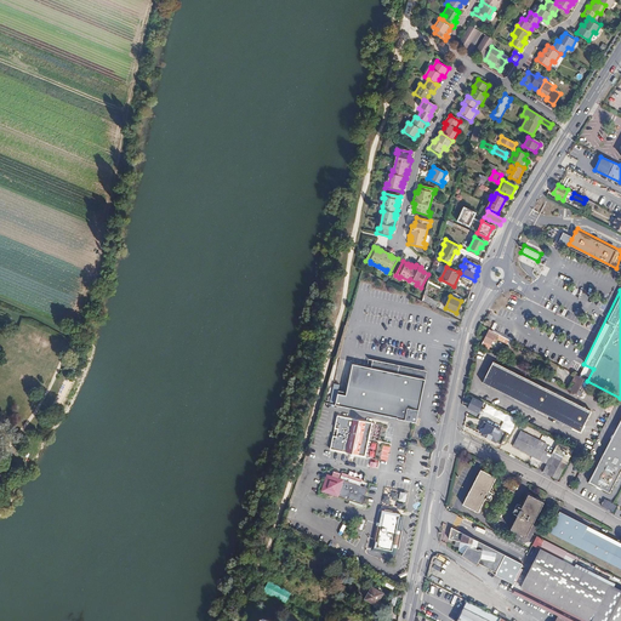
[(503,342),(506,337),(491,330),(490,332),(488,331),(483,342),(491,346),(493,341),(495,342),(496,340),(503,342)]
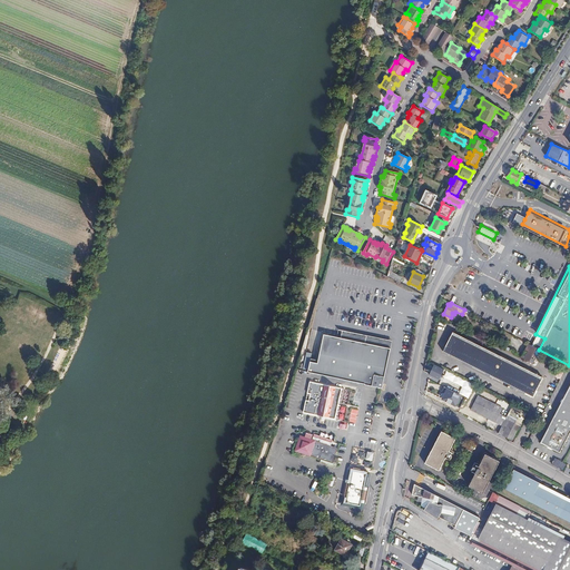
[(311,360),(308,372),(359,382),(381,386),(383,386),(390,354),(391,355),(394,340),(340,327),(337,335),(325,333),(318,361),(311,360)]
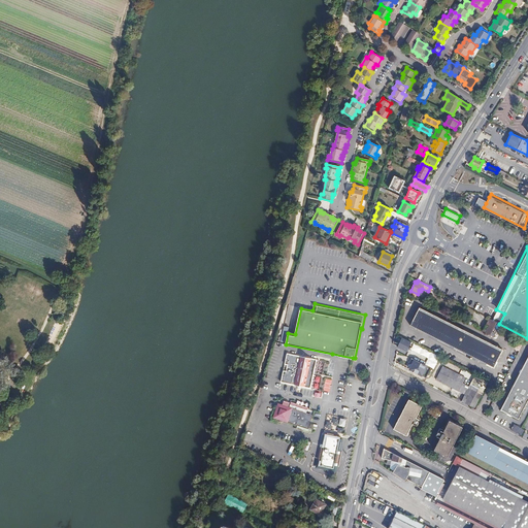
[(420,305),(410,324),(486,364),(486,365),(494,369),(494,367),(496,365),(496,366),(498,362),(497,362),(503,350),(475,335),(440,317),(420,305)]
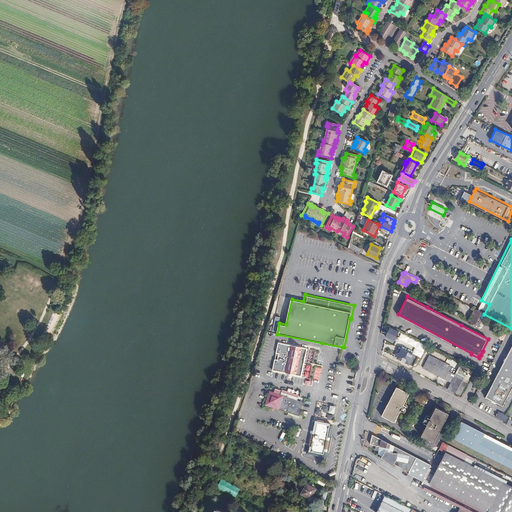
[(475,324),(481,312),(474,308),(468,321),(475,324)]
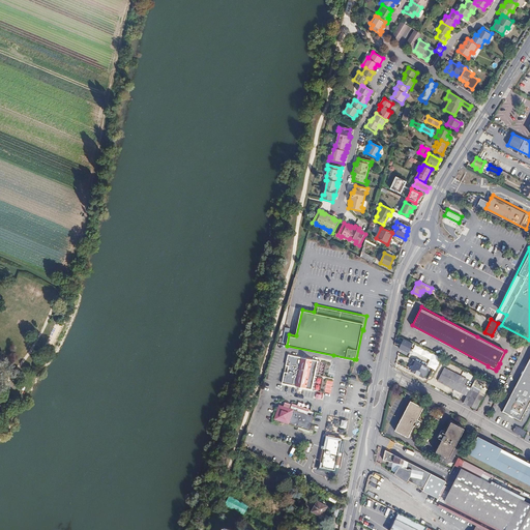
[(405,337),(400,347),(409,352),(414,343),(405,337)]
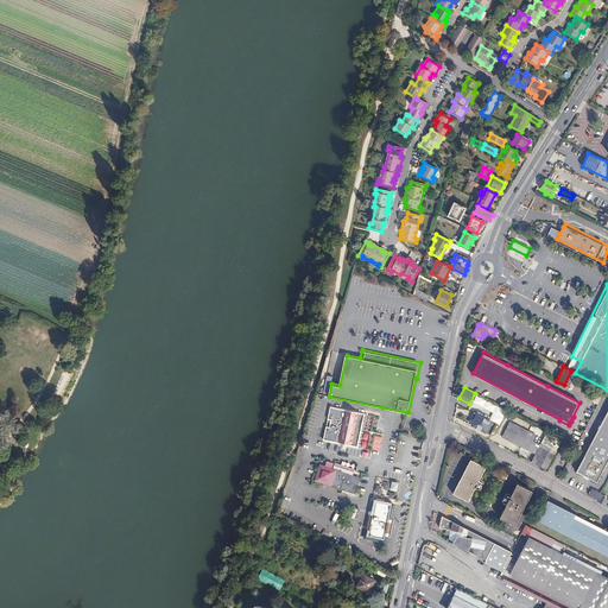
[(330,406),(323,441),(358,448),(365,415),(330,406)]
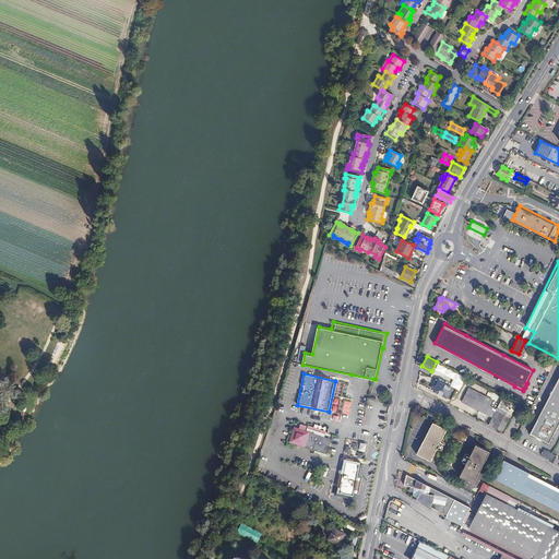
[(558,376),(528,436),(548,445),(558,423),(558,376)]
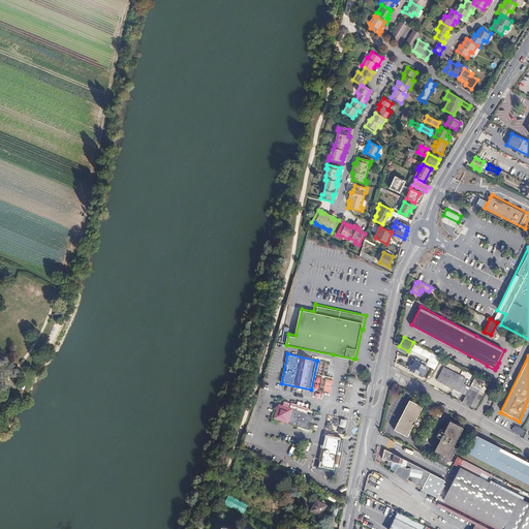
[(428,367),(412,359),(409,365),(411,367),(413,368),(411,371),(421,375),(422,373),(424,374),(428,367)]
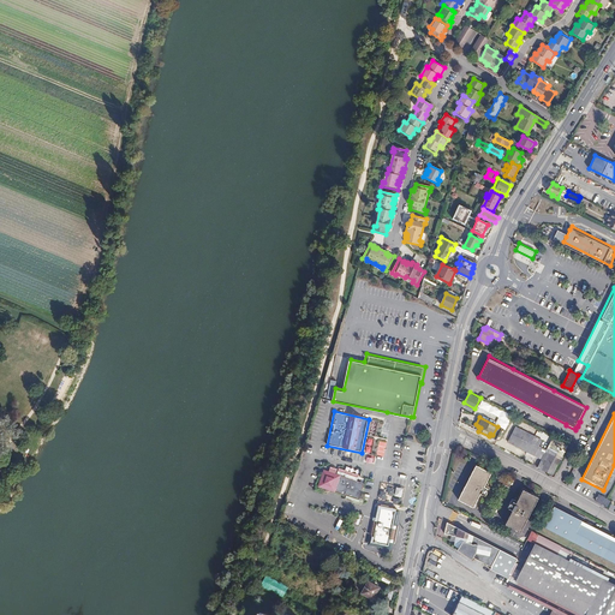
[(515,425),(508,440),(542,458),(550,443),(515,425)]
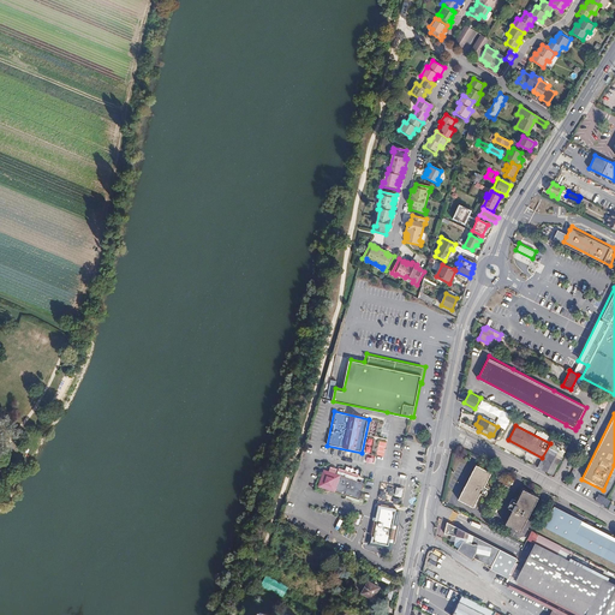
[(565,452),(569,443),(559,437),(554,447),(565,452)]
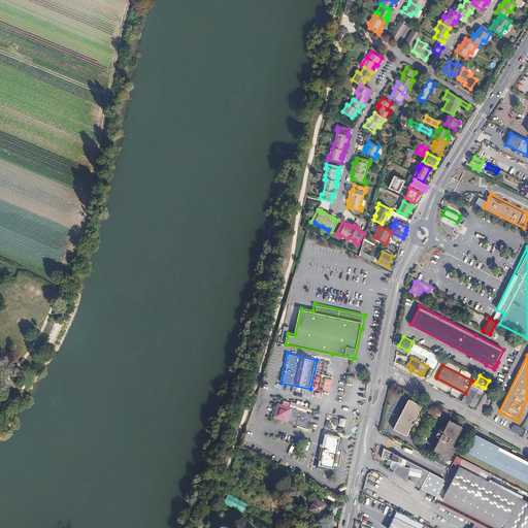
[(479,400),(485,388),(475,384),(472,389),(470,388),(469,390),(468,390),(467,393),(469,394),(470,392),(470,393),(464,403),(473,407),(479,400)]
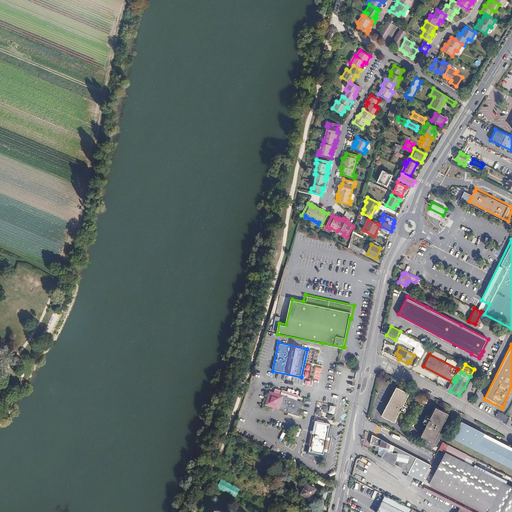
[(405,409),(407,405),(404,404),(409,394),(396,388),(382,417),(394,423),(401,410),(404,411),(405,412),(407,410),(405,409)]
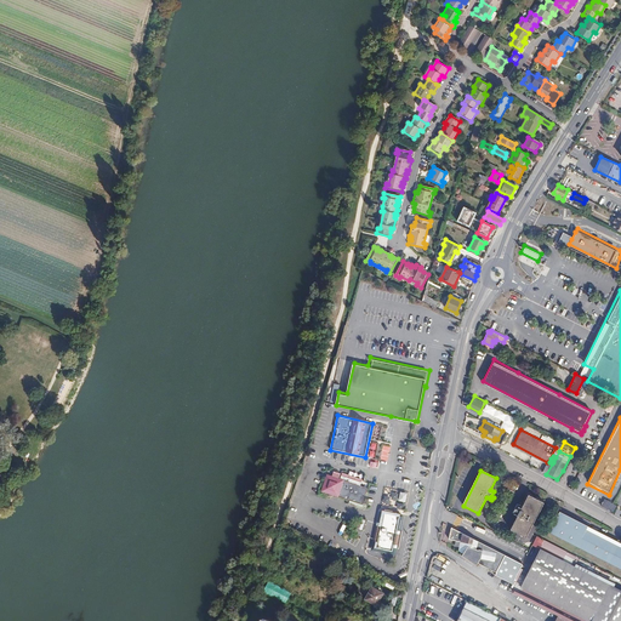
[(360,485),(362,480),(353,477),(349,476),(342,473),(340,479),(337,478),(339,476),(335,474),(334,477),(328,474),(322,491),(349,500),(348,503),(364,510),(366,507),(368,503),(363,502),(368,489),(360,485)]
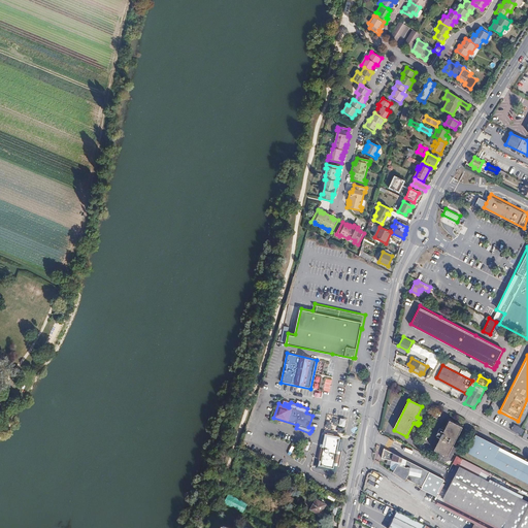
[(447,457),(462,427),(449,421),(443,430),(441,429),(439,432),(437,431),(436,433),(438,435),(440,436),(433,451),(447,457)]
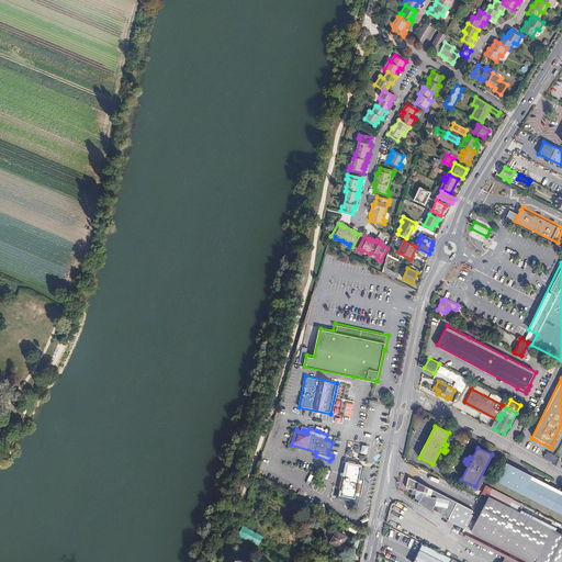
[(552,463),(554,458),(548,453),(544,460),(552,463)]
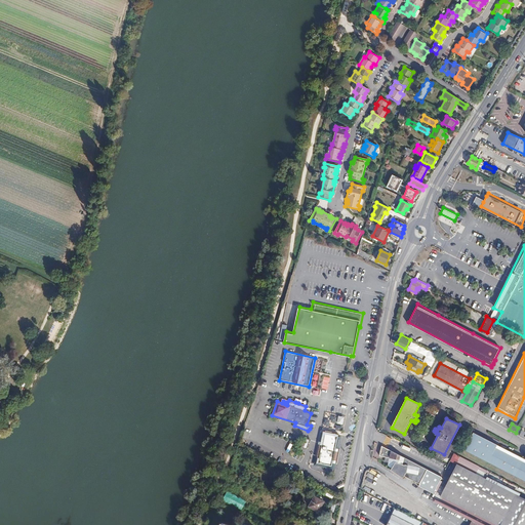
[(332,462),(338,434),(323,431),(317,459),(318,459),(317,465),(321,466),(322,467),(323,468),(324,466),(330,468),(331,462),(332,462)]
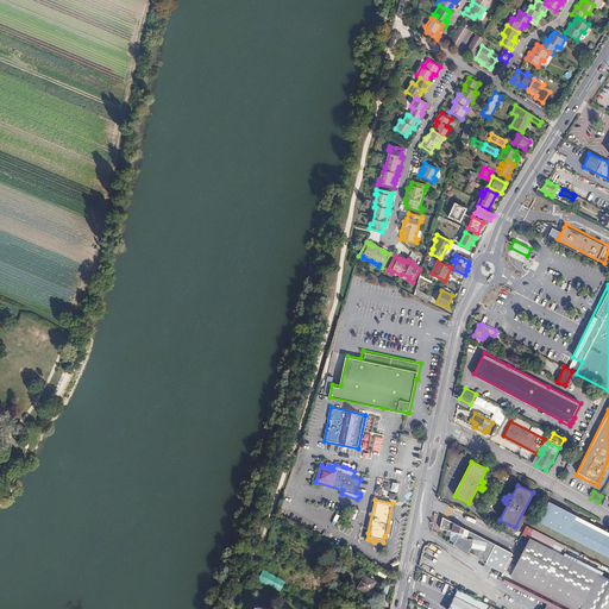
[(548,502),(539,522),(608,558),(608,537),(602,534),(575,520),(577,516),(548,502)]
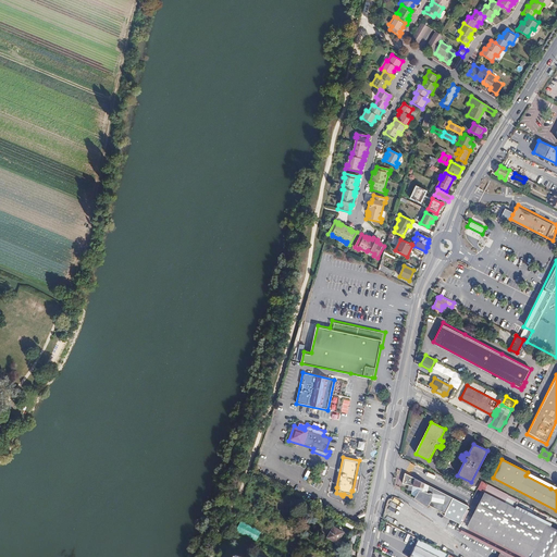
[(453,497),(425,483),(406,473),(405,473),(403,483),(408,484),(411,485),(410,491),(412,491),(412,494),(416,496),(413,498),(423,504),(425,500),(428,502),(428,503),(429,505),(445,512),(453,497)]
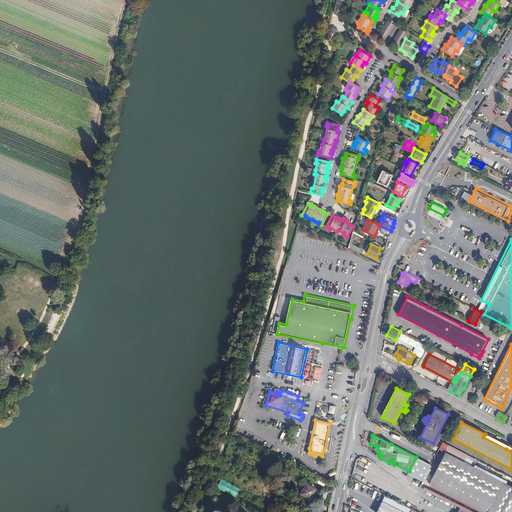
[(485,501),(497,480),(447,454),(439,469),(468,483),(465,490),(485,501)]
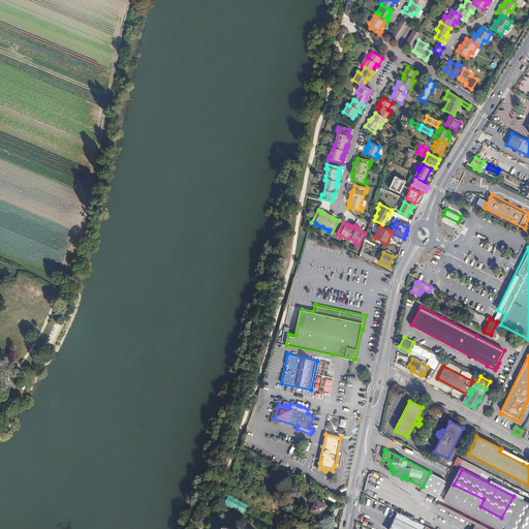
[(484,499),(454,485),(450,491),(480,506),(484,499)]
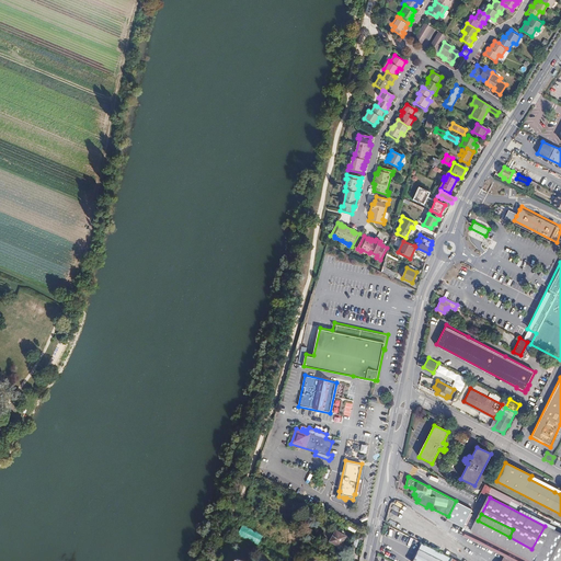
[(510,537),(478,521),(472,531),(504,548),(510,537)]
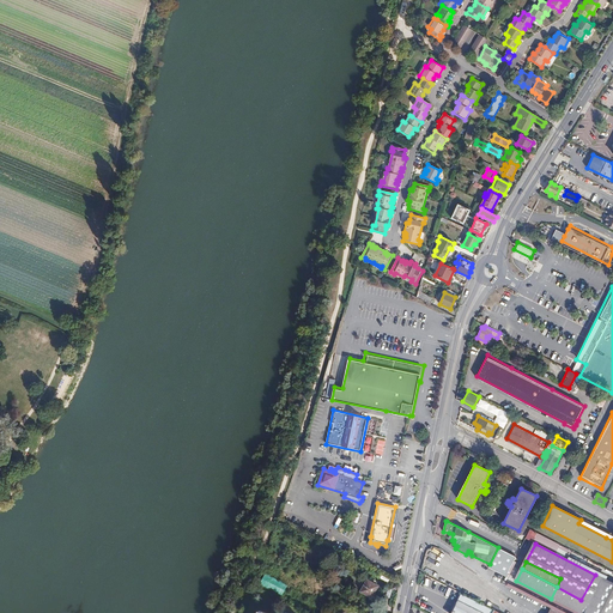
[(284,594),(289,583),(265,574),(261,584),(284,594)]
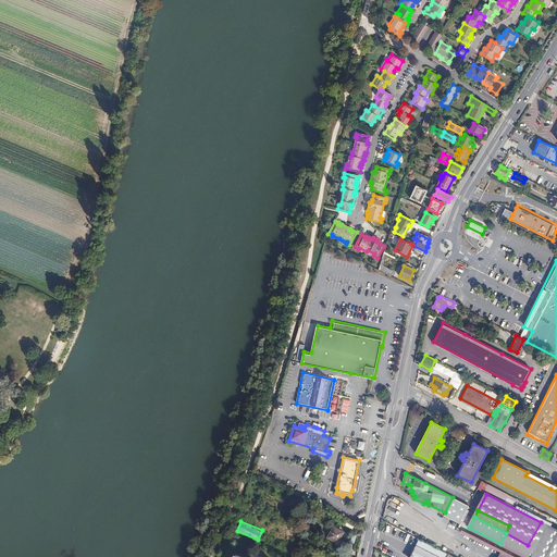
[(556,556),(556,530),(541,522),(528,545),(536,549),(532,556),(556,556)]
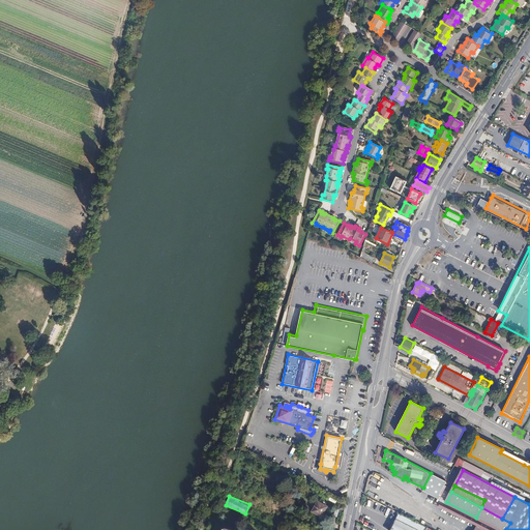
[(317,501),(312,511),(321,516),(326,506),(317,501)]
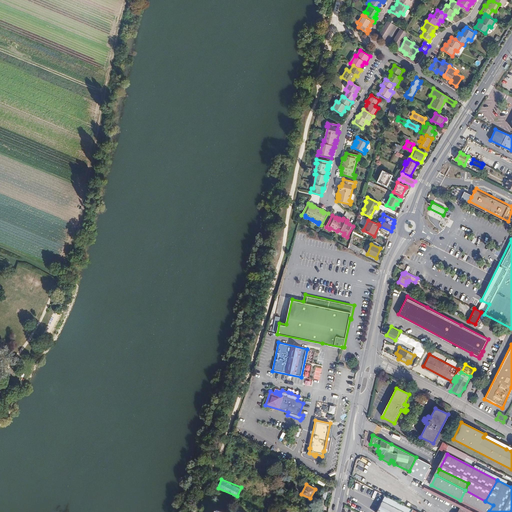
[(485,501),(465,490),(460,500),(480,510),(485,501)]
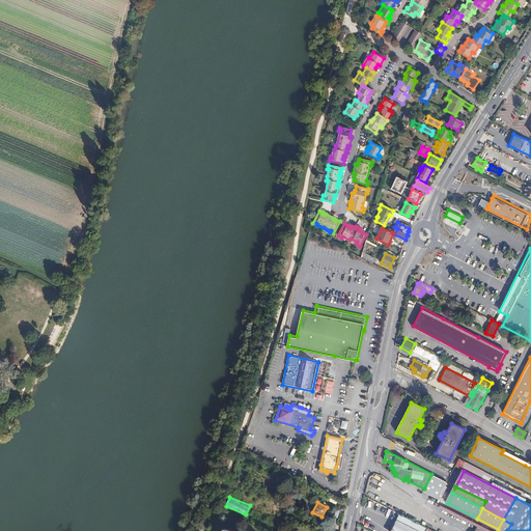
[(427,530),(428,529),(429,529),(427,528),(402,514),(400,513),(391,530),(427,530)]
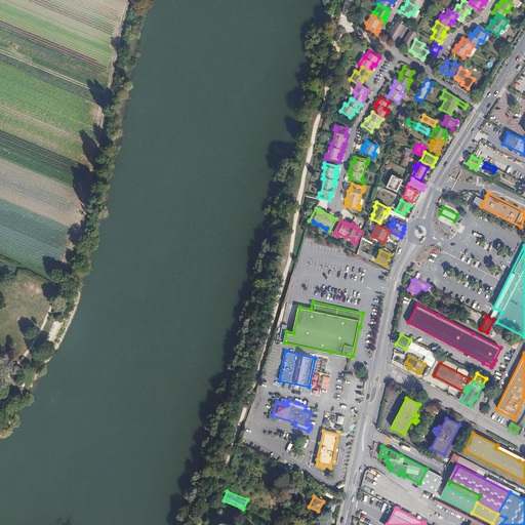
[(495,524),(501,524),(506,518),(497,514),(492,523),(495,524)]
